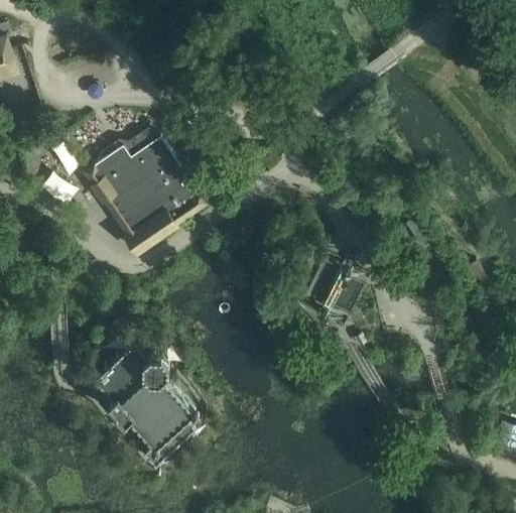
[(3,37),(0,38),(0,73),(12,70),(5,45),(3,37)]
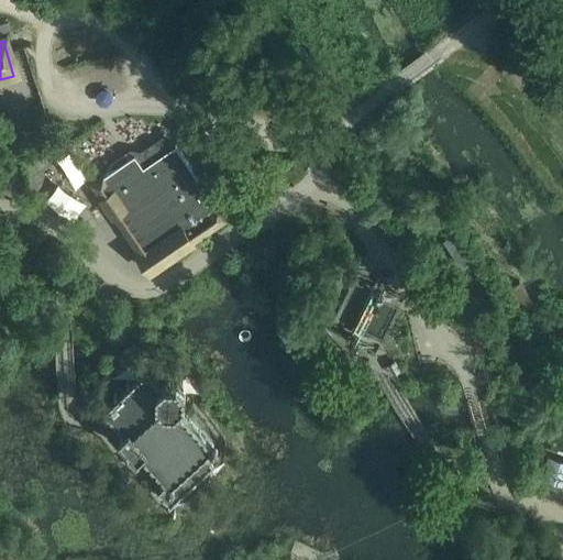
[(92,186),(116,221),(191,171),(176,146),(143,169),(135,157),(92,186)]
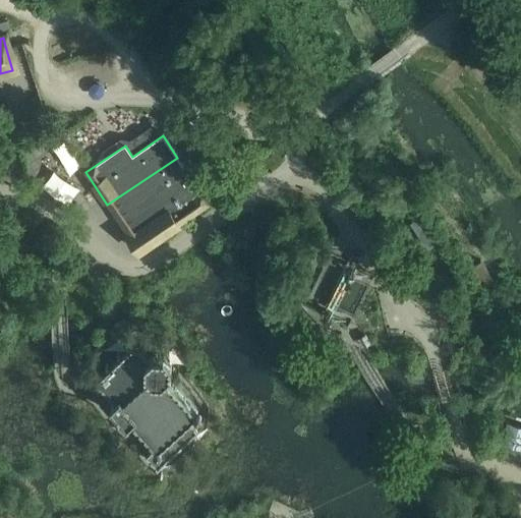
[(186,170),(177,158),(107,205),(139,256),(175,233),(171,228),(209,203),(186,170)]
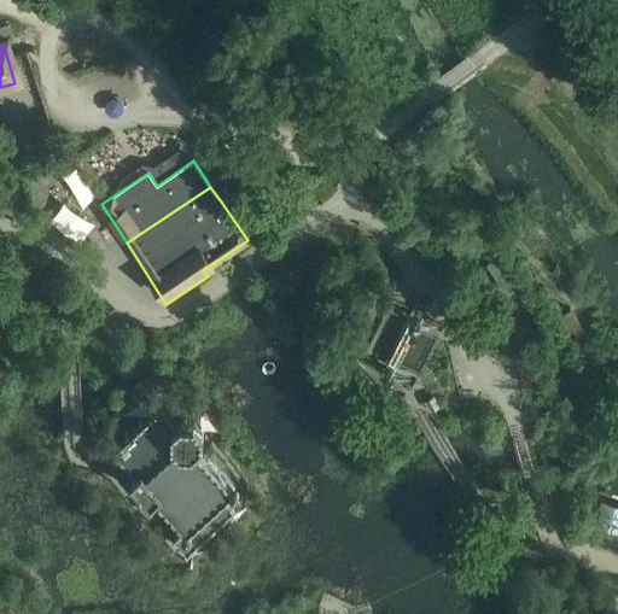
[(522,285),(507,265),(495,274),(508,293),(522,285)]
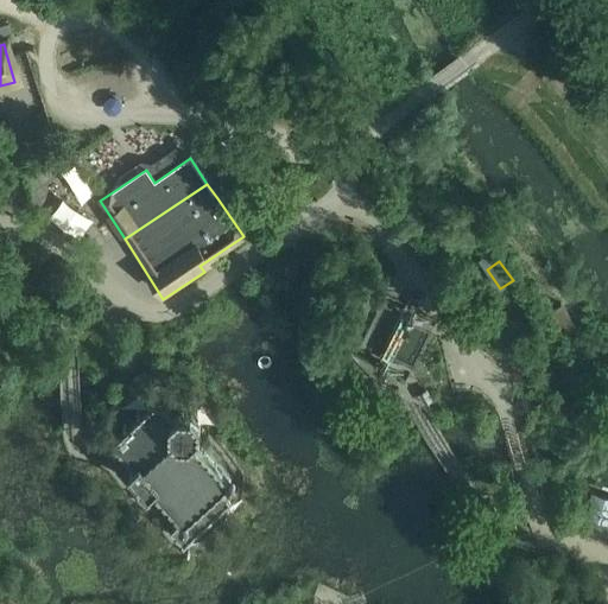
[(578,329),(562,305),(549,313),(565,337),(578,329)]
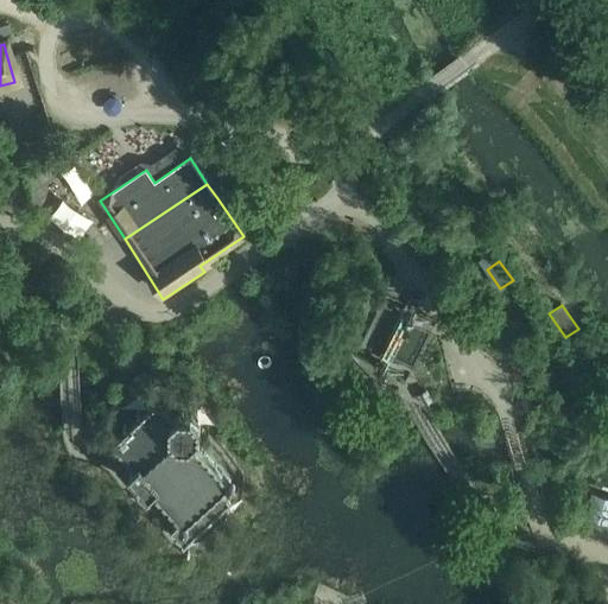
[(107,444),(116,444),(118,445),(121,450),(128,457),(122,462),(122,464),(147,491),(153,487),(182,517),(175,523),(172,527),(171,528),(183,542),(202,526),(207,521),(229,500),(219,488),(230,477),(194,437),(197,433),(198,421),(190,412),(178,412),(175,415),(165,405),(158,405),(151,405),(137,418),(131,423),(118,436),(113,434),(107,434),(107,439),(107,444)]
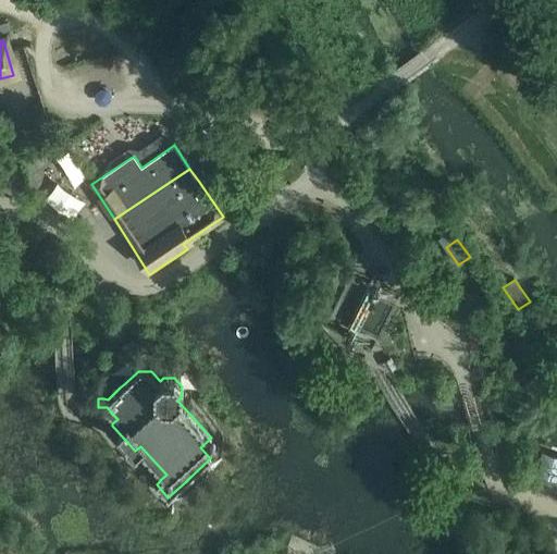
[(556,455),(541,451),(536,470),(556,476),(556,455)]
